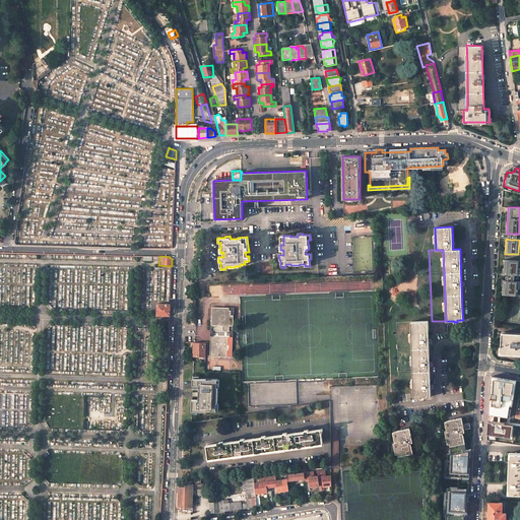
[(519,275),(519,261),(515,260),(510,260),(505,260),(504,274),(509,274),(515,274),(519,275)]
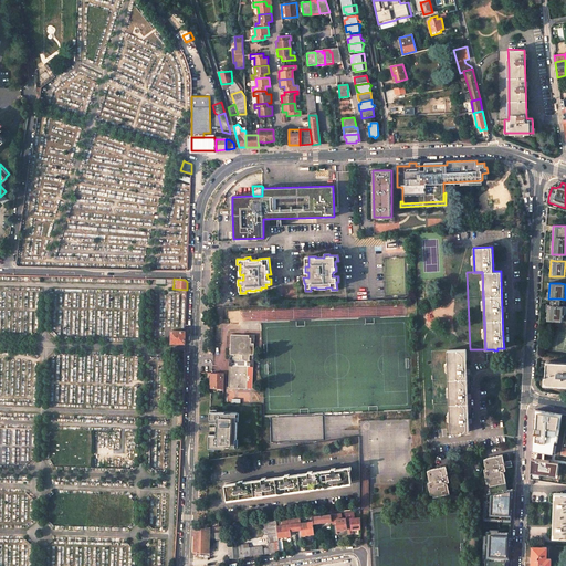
[(564,322),(564,306),(559,305),(554,305),(548,305),(547,321),(553,321),(558,321),(564,322)]
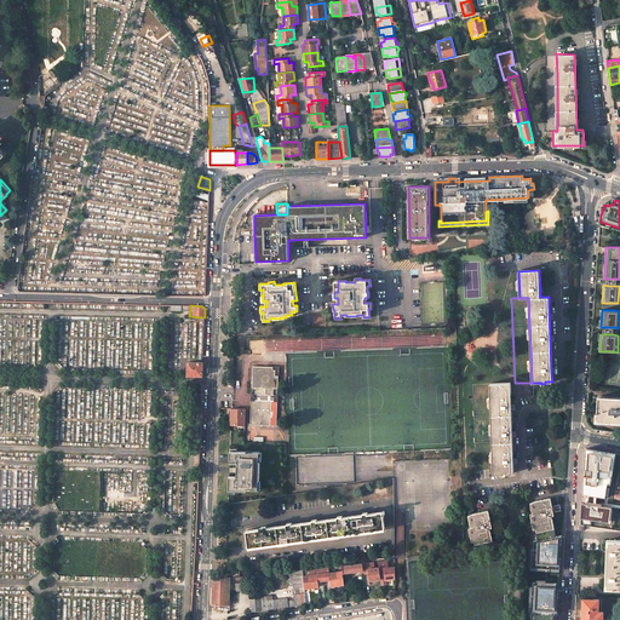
[(204,363),(188,362),(188,375),(202,375),(202,369),(204,363)]
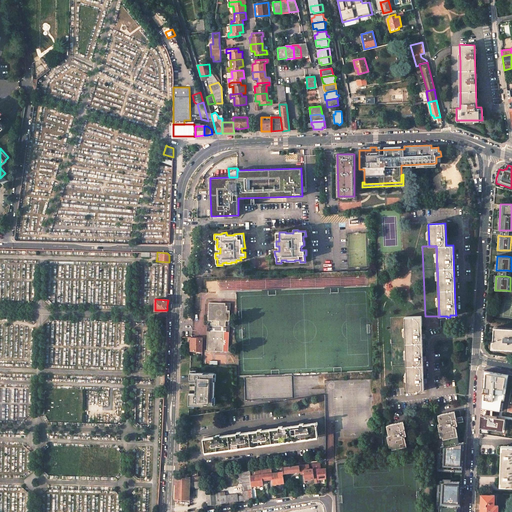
[(225,303),(209,302),(208,326),(210,326),(210,331),(227,331),(227,326),(229,326),(230,310),(227,310),(227,305),(225,305),(225,303)]
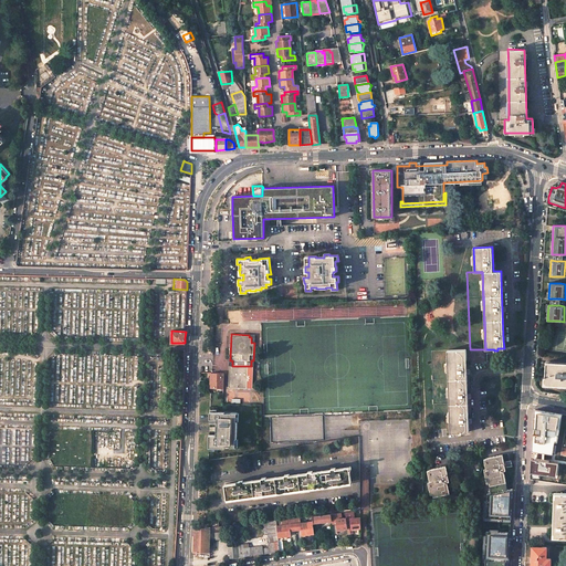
[(465,349),(448,350),(450,432),(469,432),(469,425),(468,392),(467,363),(465,349)]
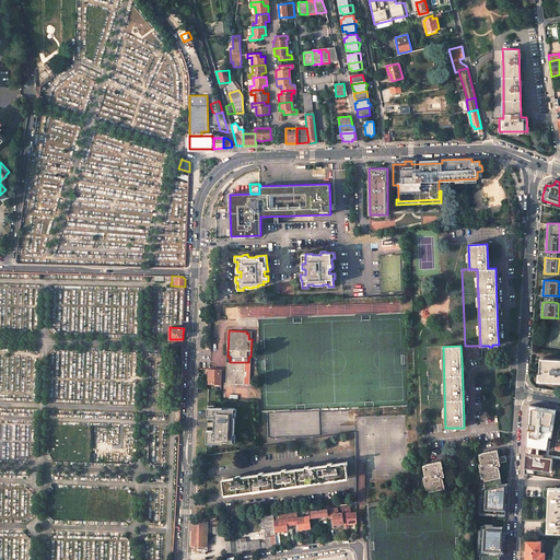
[(559,361),(553,361),(540,360),(538,380),(559,380),(559,361)]
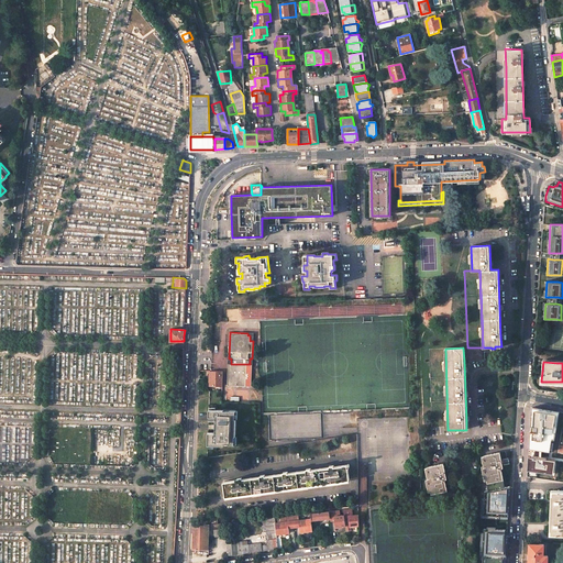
[(231,364),(229,364),(228,385),(245,386),(251,386),(252,364),(250,364),(231,364)]
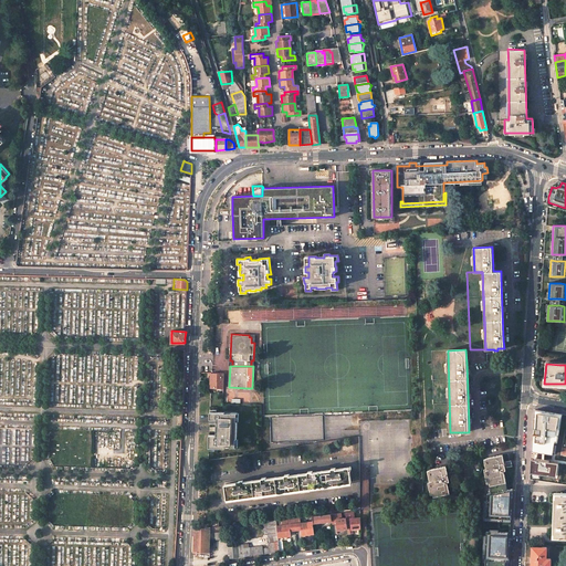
[(211,373),(210,387),(223,388),(223,373),(211,373)]
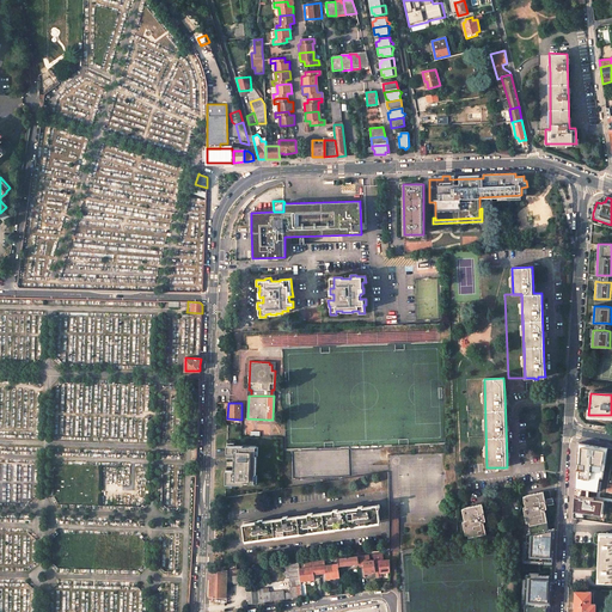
[(575,488),(598,491),(600,472),(604,473),(609,448),(581,444),(581,448),(577,447),(576,463),(580,464),(583,464),(583,470),(579,470),(576,470),(576,475),(575,488)]
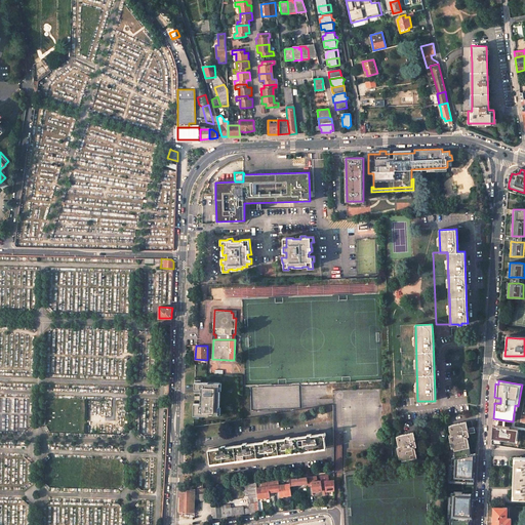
[(194,403),(194,415),(208,415),(208,413),(213,414),(218,414),(218,407),(219,407),(220,391),(219,391),(219,382),(214,382),(214,384),(208,384),(208,382),(195,381),(195,393),(201,393),(201,398),(200,403),(194,403)]
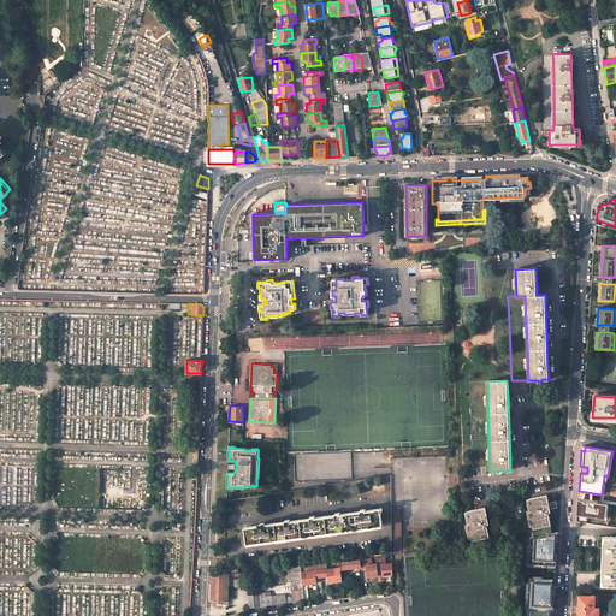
[(546,495),(529,498),(532,511),(529,511),(533,528),(551,525),(550,523),(549,513),(550,513),(550,509),(546,495)]
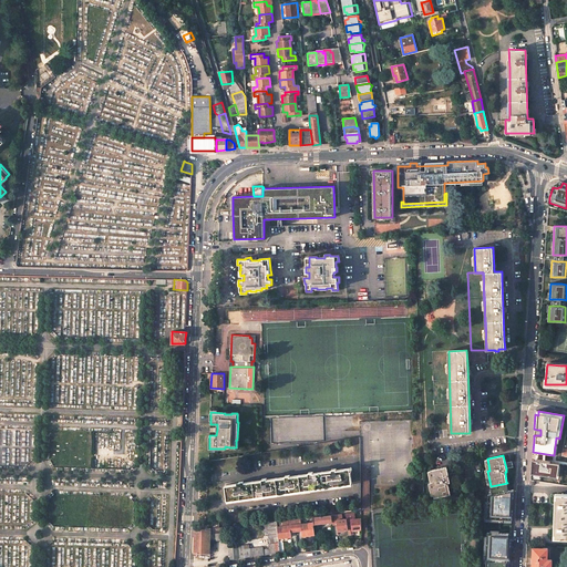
[(531,473),(553,477),(554,474),(557,475),(559,464),(532,460),(531,473)]
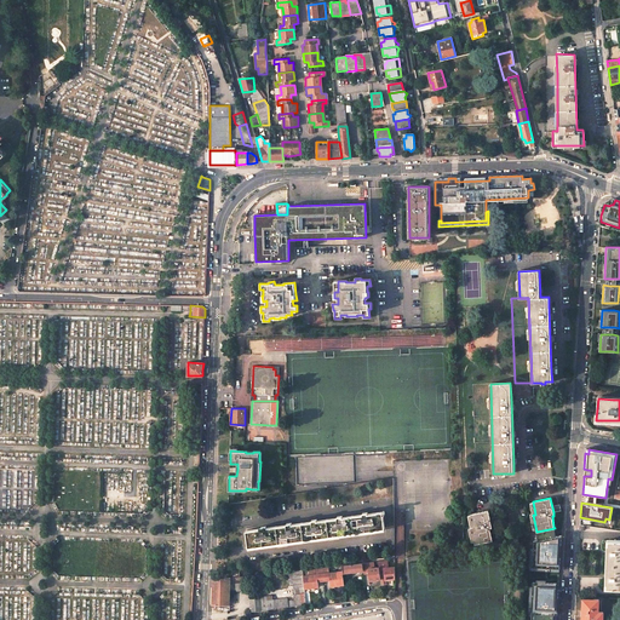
[(488,510),(471,514),(474,527),(471,527),(475,545),(493,540),(489,528),(492,528),(491,523),(488,510)]
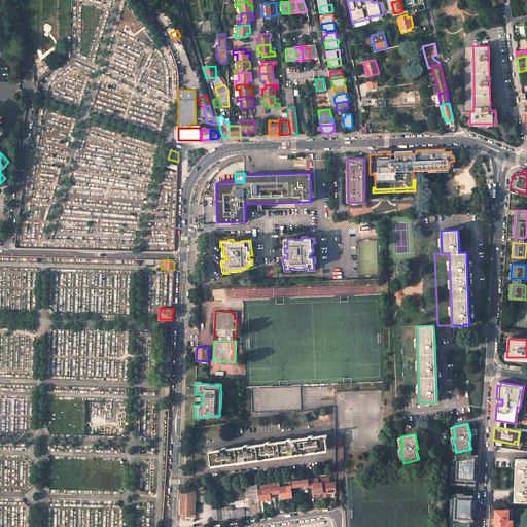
[(222,449),(210,451),(211,465),(327,449),(325,437),(327,436),(327,435),(325,435),(313,436),(312,435),(308,436),(308,437),(291,440),(290,438),(286,438),(287,441),(270,443),(270,442),(265,442),(266,443),(248,446),(248,444),(244,445),(244,446),(226,448),(226,447),(222,448),(222,449)]
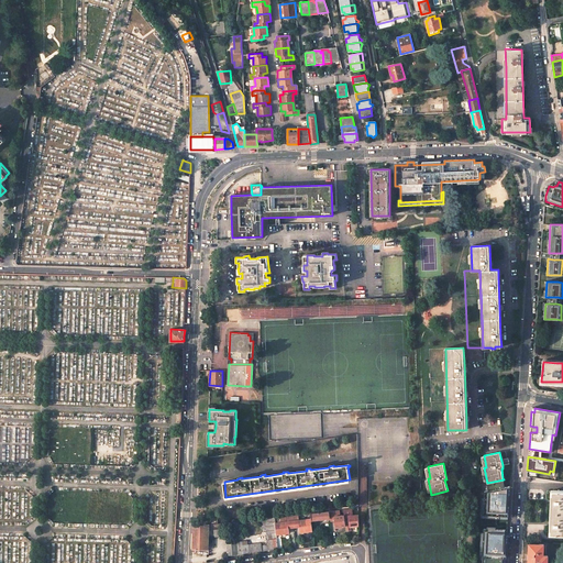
[(508,516),(509,493),(509,486),(505,487),(504,479),(487,483),(487,485),(488,490),(485,490),(484,497),(483,515),(487,515),(487,518),(499,518),(499,516),(508,516)]
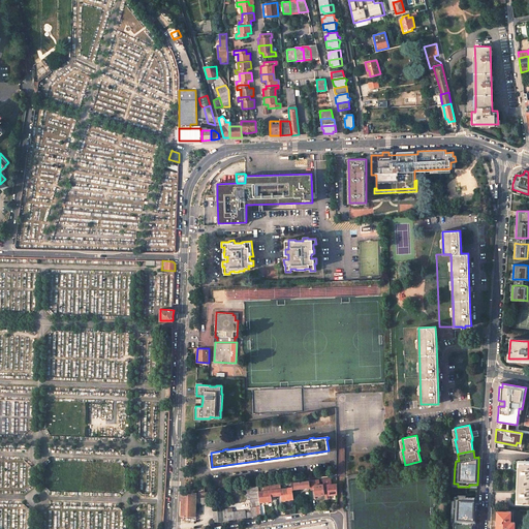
[(518,502),(528,502),(528,461),(519,461),(519,465),(518,465),(518,471),(517,492),(517,498),(518,498),(518,502)]
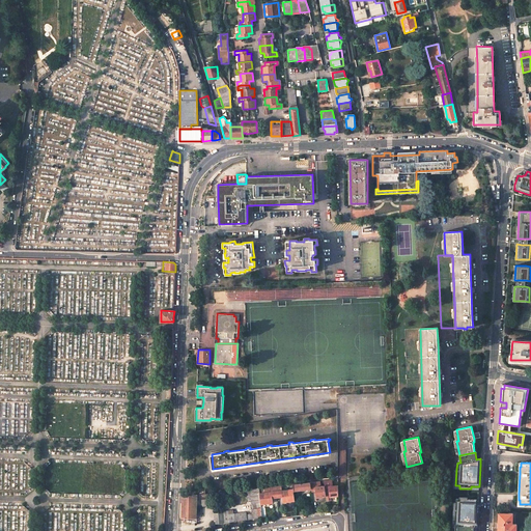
[(332,479),(324,480),(325,484),(326,493),(329,493),(330,497),(331,496),(332,497),(332,498),(336,498),(337,497),(337,496),(338,496),(338,485),(333,485),(329,486),(329,483),(332,483),(332,479)]
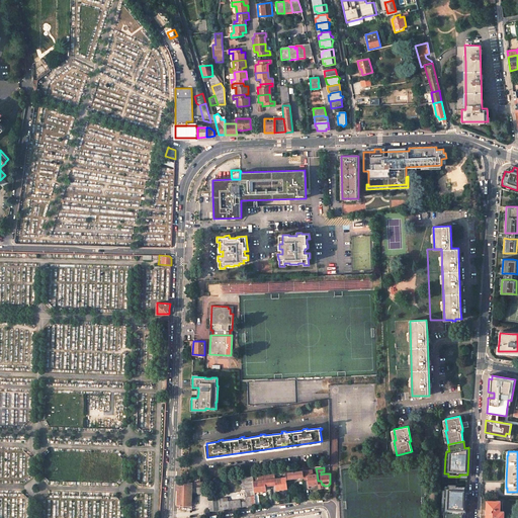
[(312,472),(311,469),(304,470),(304,477),(304,478),(308,477),(308,484),(311,483),(311,484),(312,485),(315,485),(316,484),(316,483),(318,483),(318,481),(317,472),(312,472)]
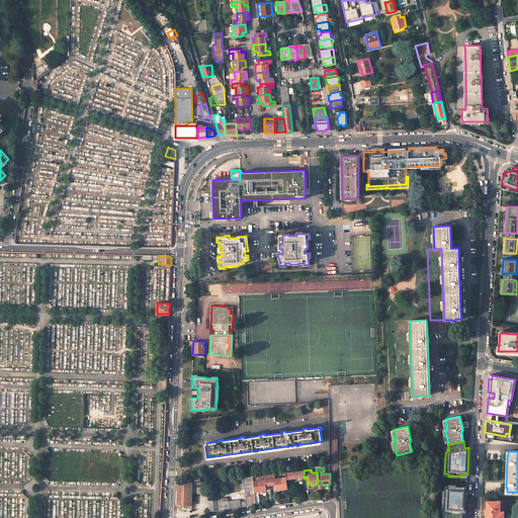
[(258,476),(258,481),(253,482),(254,491),(258,491),(259,492),(259,493),(261,493),(262,491),(266,490),(265,485),(265,484),(270,483),(269,473),(258,476)]
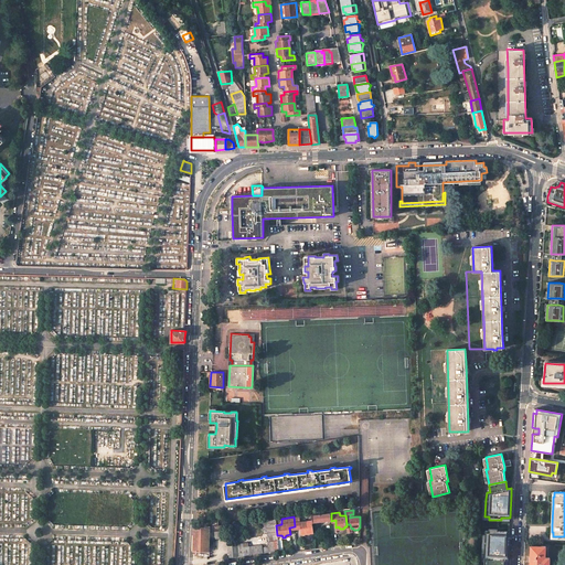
[(312,522),(312,521),(300,522),(299,516),(294,516),(295,526),(300,525),(300,528),(301,534),(306,533),(306,535),(307,536),(309,535),(309,534),(309,533),(313,533),(312,522)]
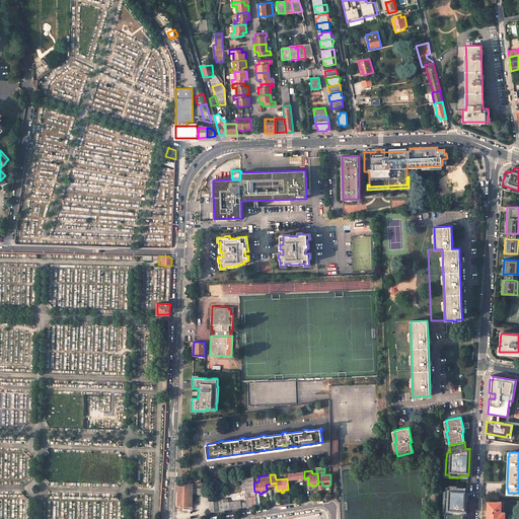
[(253,476),(240,478),(242,491),(245,490),(246,498),(255,497),(254,492),(253,483),(253,482),(253,476)]
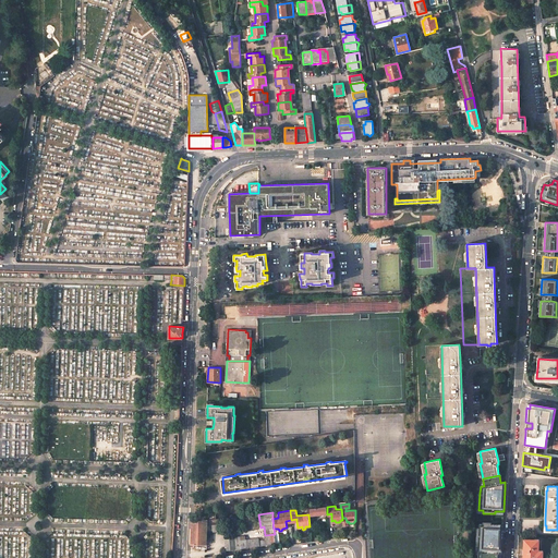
[(202,520),(192,521),(192,533),(191,545),(206,545),(207,524),(207,520),(202,520)]
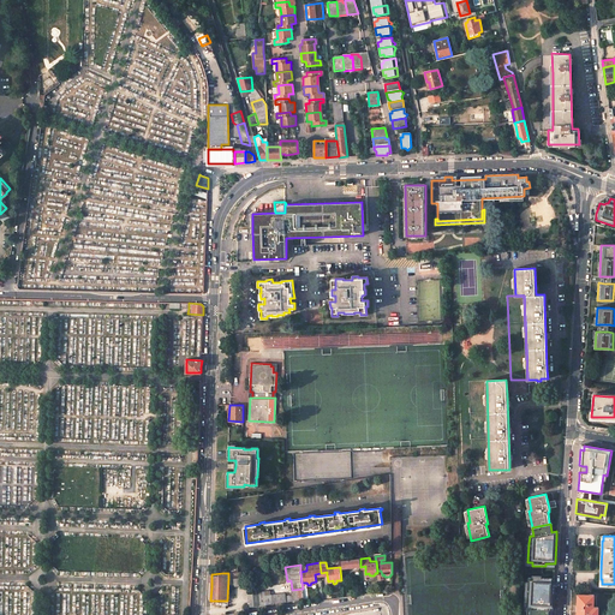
[(551,614),(554,584),(551,584),(551,578),(542,578),(542,575),(531,575),(531,577),(527,577),(527,581),(526,607),(526,614),(551,614)]
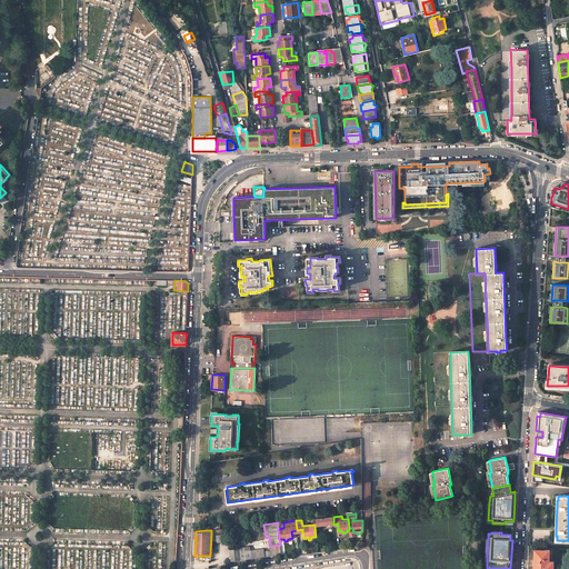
[(270,546),(270,551),(266,551),(266,557),(281,555),(280,545),(270,546)]
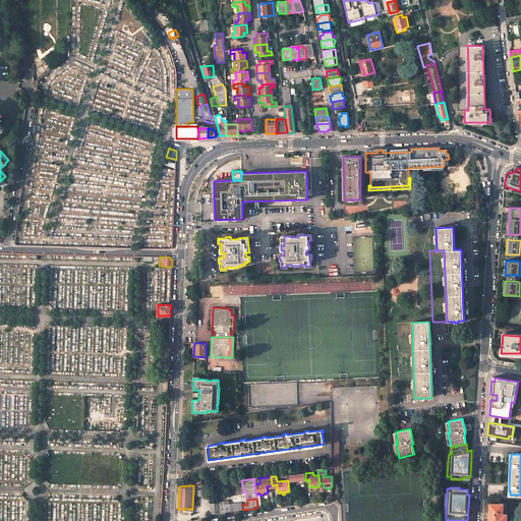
[(224,501),(220,502),(221,513),(242,510),(241,503),(224,505),(224,501)]
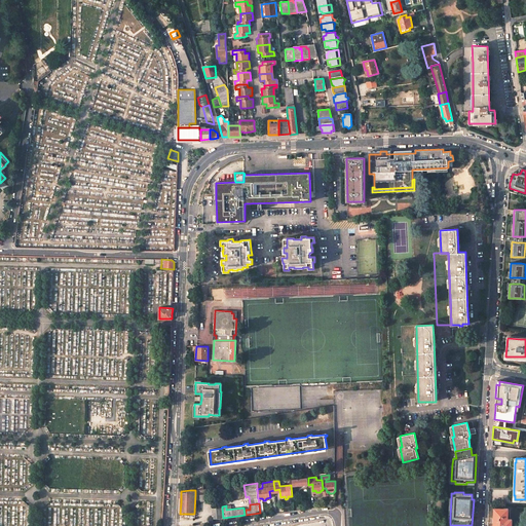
[(222,506),(212,508),(213,520),(223,518),(222,506)]
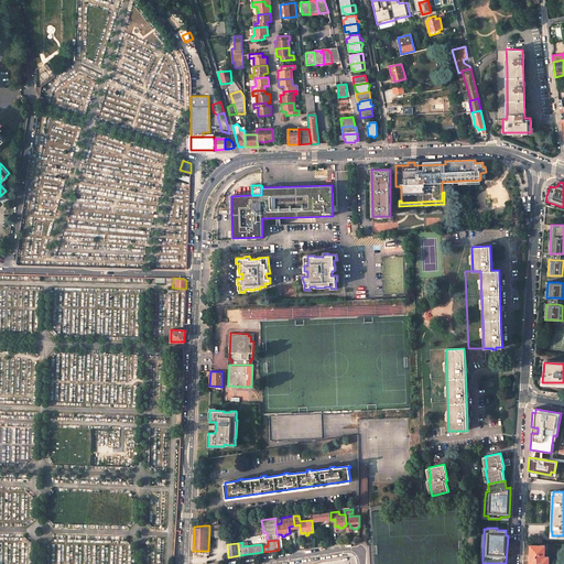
[(544,545),(530,544),(530,557),(529,563),(549,563),(550,556),(545,556),(544,545)]
